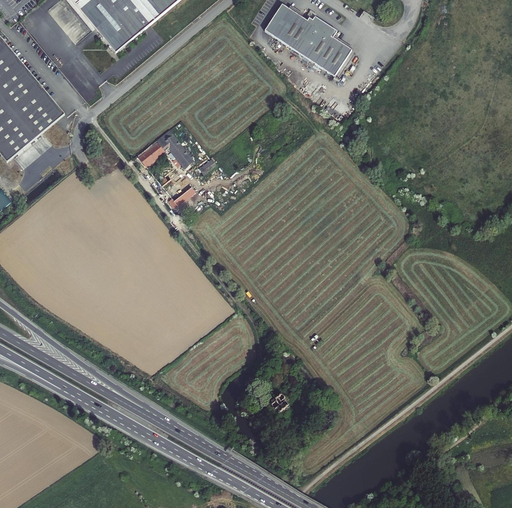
[(72,0),(104,37),(116,51),(176,0),(72,0)]
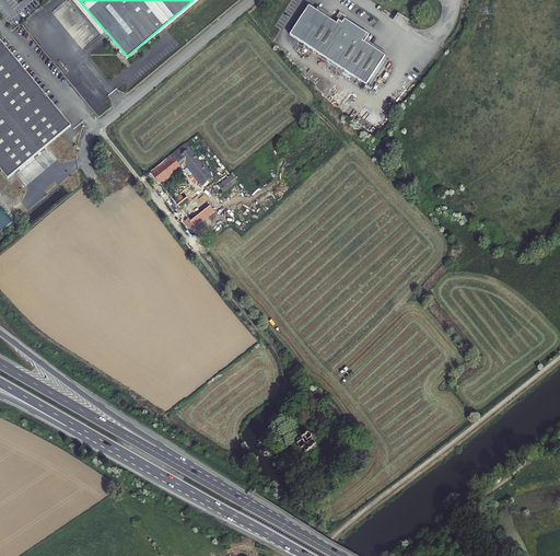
[(303,41),(365,81),(384,53),(363,38),(369,32),(345,15),(340,23),(336,20),(334,23),(327,19),(329,15),(315,7),(308,2),(290,31),(298,36),(303,41)]
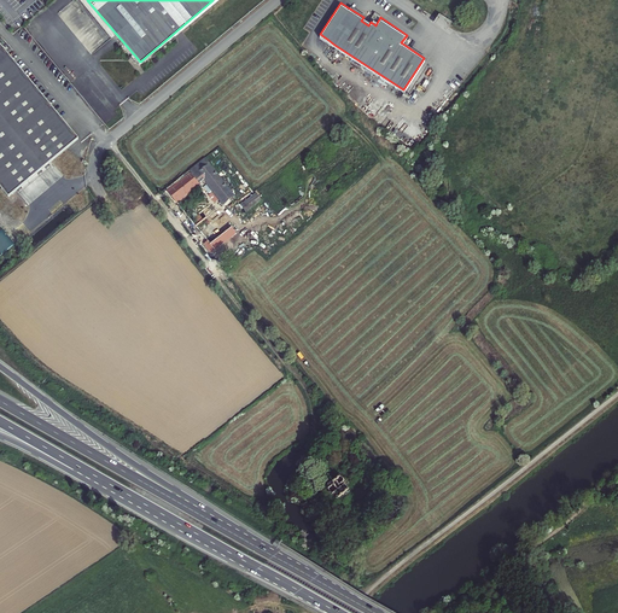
[(348,7),(363,17),(366,13),(351,4),(348,7)]
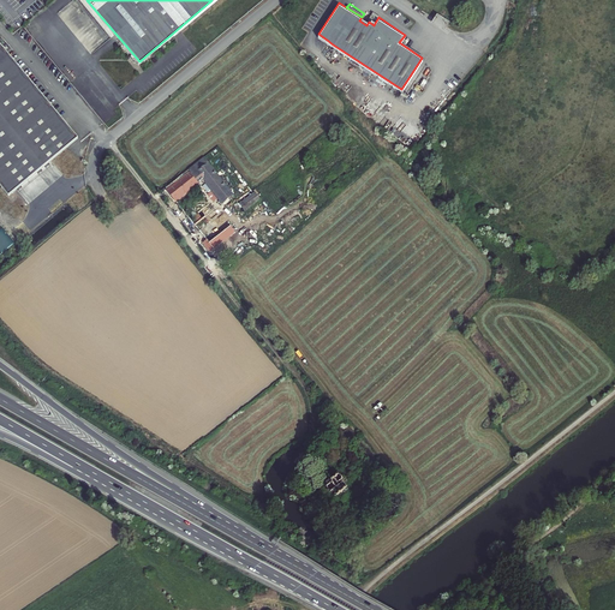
[(369,22),(374,25),(378,17),(381,13),(372,9),(365,19),(369,22)]
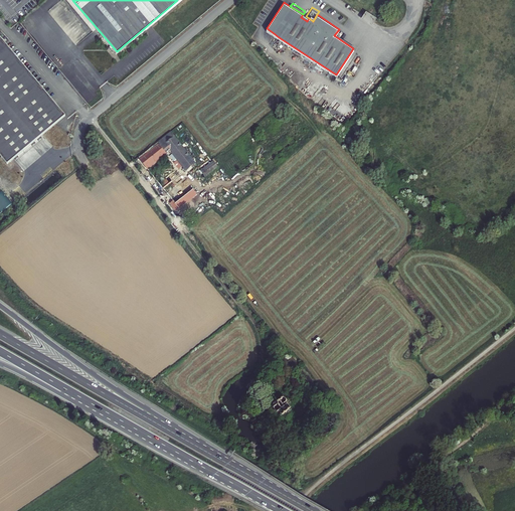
[(360,15),(370,22),(376,15),(365,8),(360,15)]
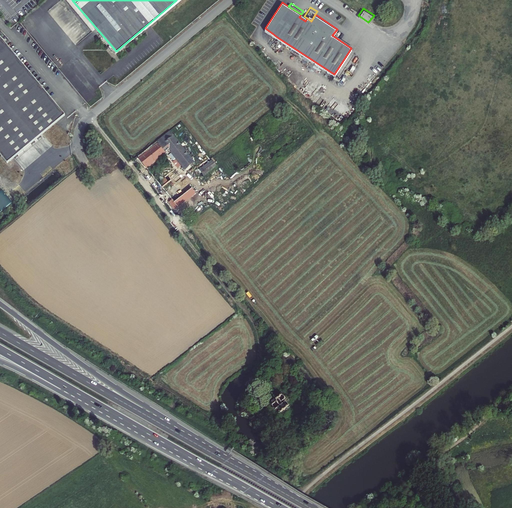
[(0,151),(6,160),(64,111),(0,33),(0,151)]
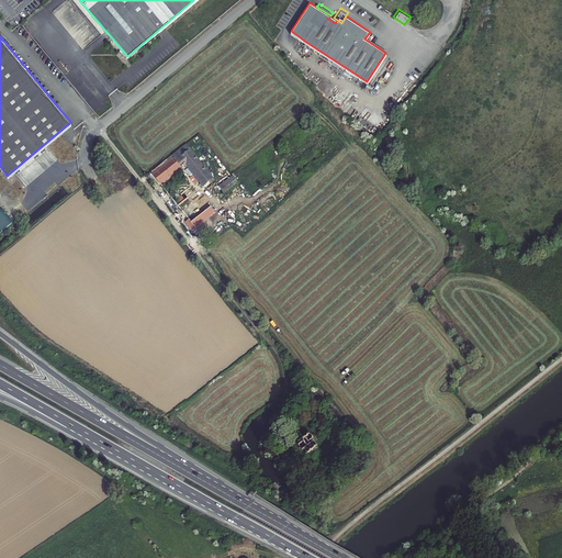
[(186,160),(203,182),(213,175),(186,141),(168,155),(169,157),(153,170),(160,180),(180,165),(176,158),(180,154),(186,160)]
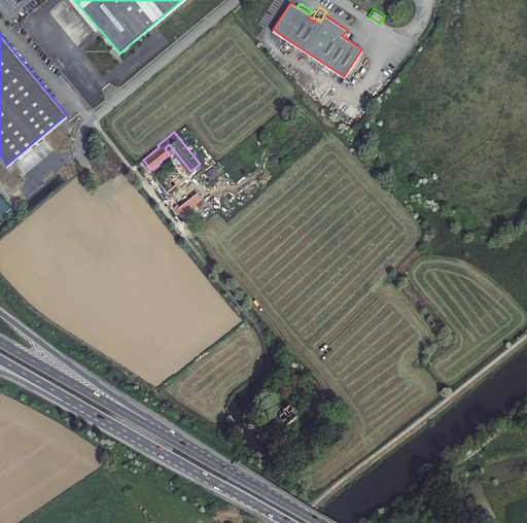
[(169,154),(174,150),(169,144),(165,148),(169,154)]
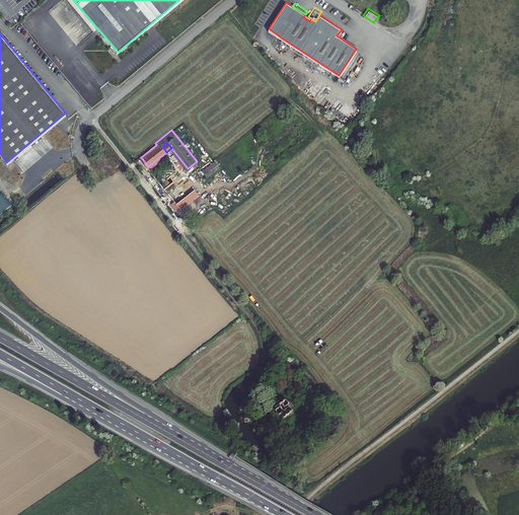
[(207,174),(220,164),(215,158),(202,169),(207,174)]
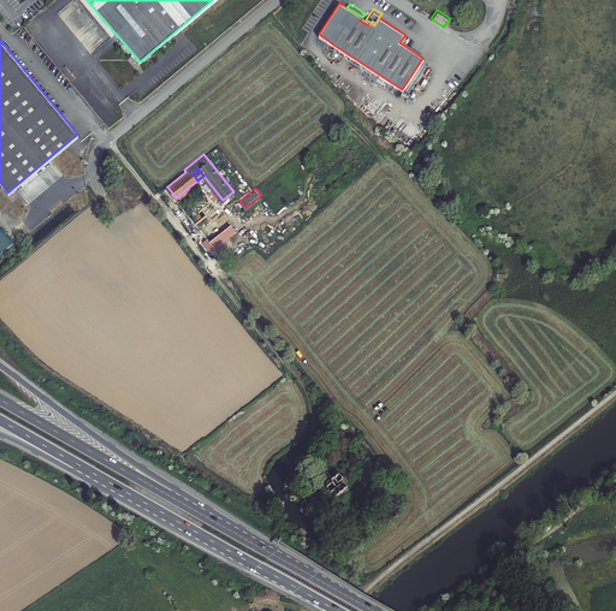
[(223,224),(230,233),(236,229),(217,205),(195,221),(206,236),(203,239),(211,248),(219,242),(212,232),(217,229),(223,224)]
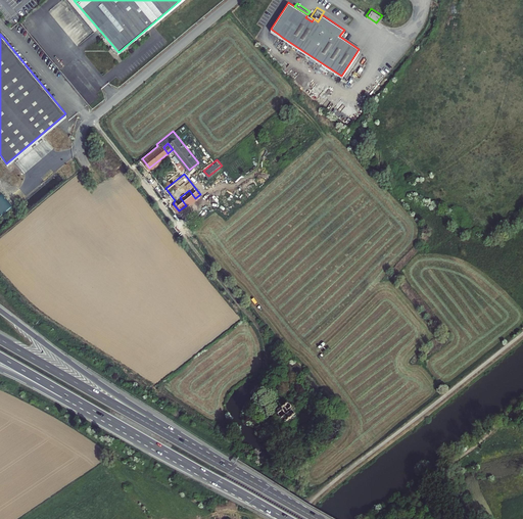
[(189,190),(184,194),(190,201),(195,198),(189,190)]
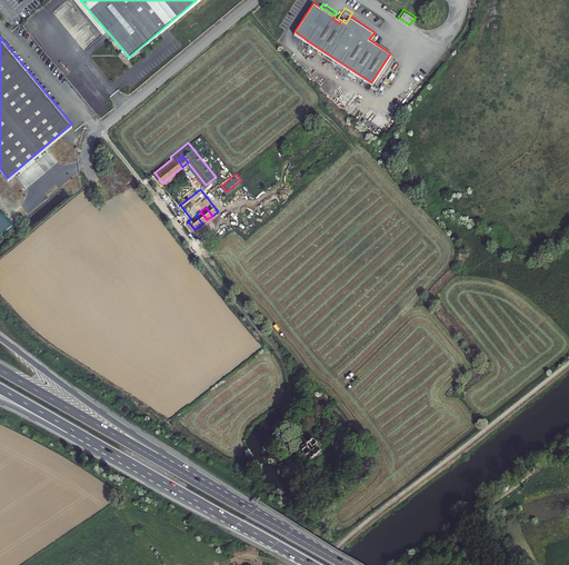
[(200,211),(196,215),(202,224),(207,219),(200,211)]
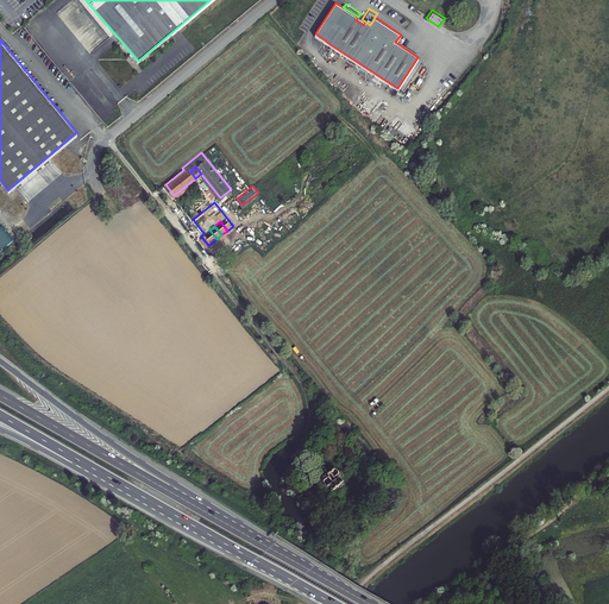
[(333,465),(324,474),(325,477),(322,478),(326,480),(327,483),(326,485),(330,489),(333,486),(338,482),(340,485),(345,480),(343,477),(344,477),(337,470),(338,470),(338,469),(334,465),(333,465)]
